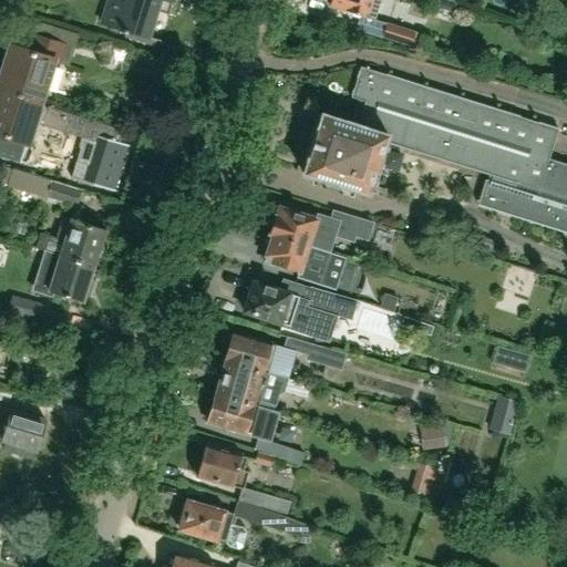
[(169,14),(173,0),(126,0),(125,2),(116,0),(107,0),(101,22),(123,30),(122,32),(130,34),(131,32),(156,40),(161,42),(161,41),(151,38),(158,11),(169,14)]
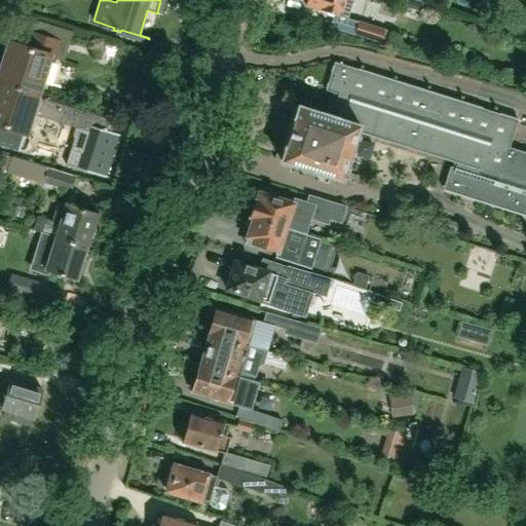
[(346,16),(350,0),(306,0),(305,4),(346,16)]
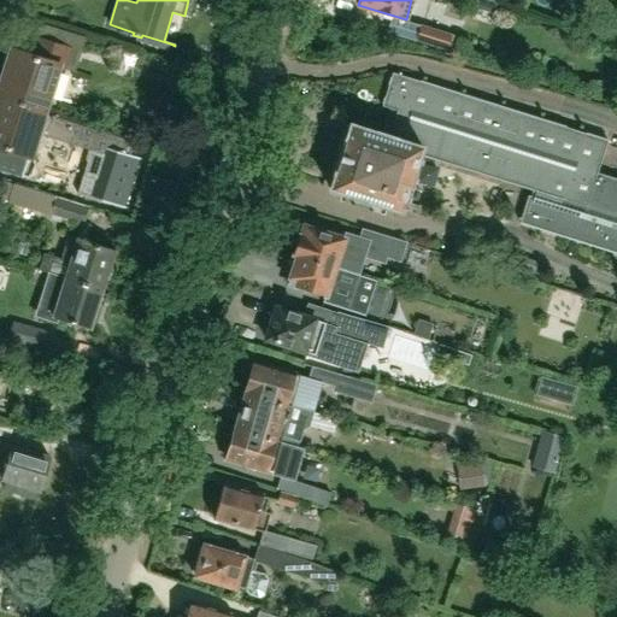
[(47,111),(62,66),(76,71),(86,39),(36,23),(16,51),(15,51),(0,97),(47,111)]
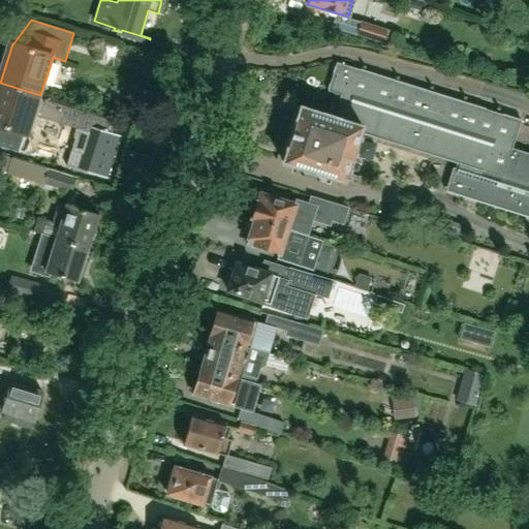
[(383,43),(387,30),(361,22),(356,34),(383,43)]
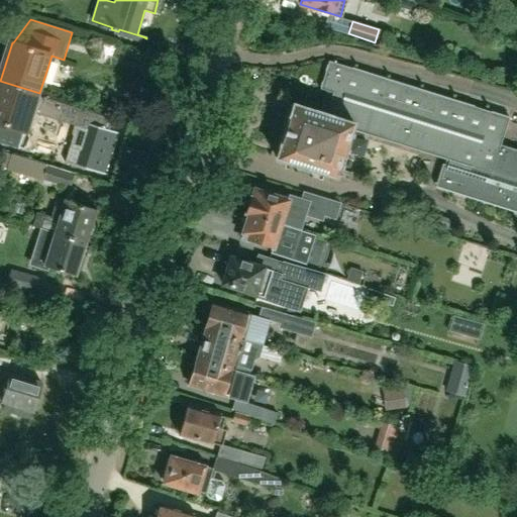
[(118,31),(117,35),(140,42),(142,36),(119,29),(118,31)]
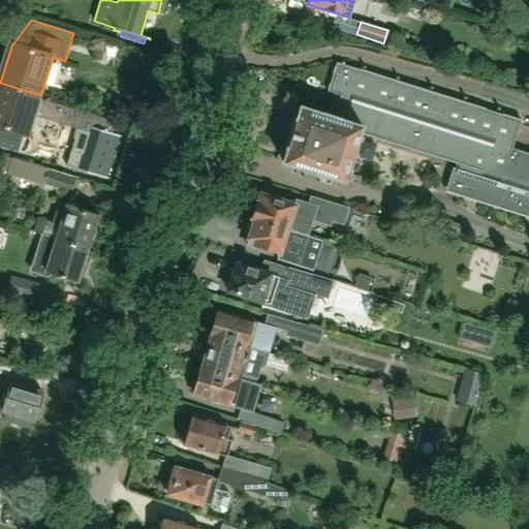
[(528,156),(510,150),(520,121),(336,62),(327,92),(339,96),(332,117),(299,106),(281,161),(342,181),(359,131),(458,163),(456,169),(450,167),(443,191),(528,218),(528,156)]
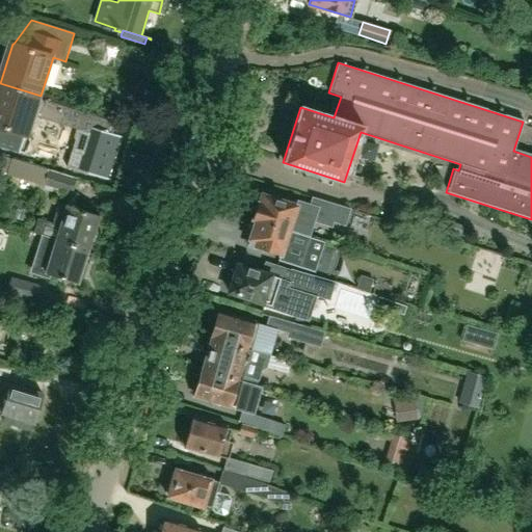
[(110,181),(124,138),(112,135),(116,121),(41,97),(41,96),(0,83),(0,126),(0,127),(0,145),(22,153),(34,116),(81,131),(69,167),(110,181)]
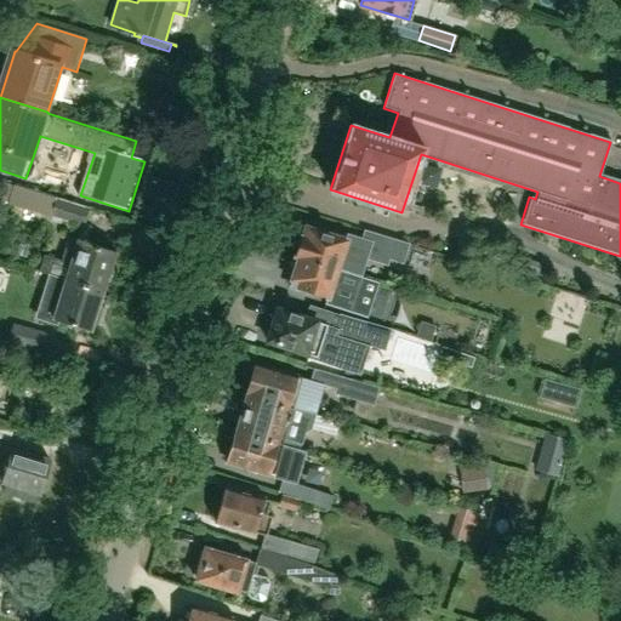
[(144,197),(172,205),(178,186),(151,177),(144,197)]
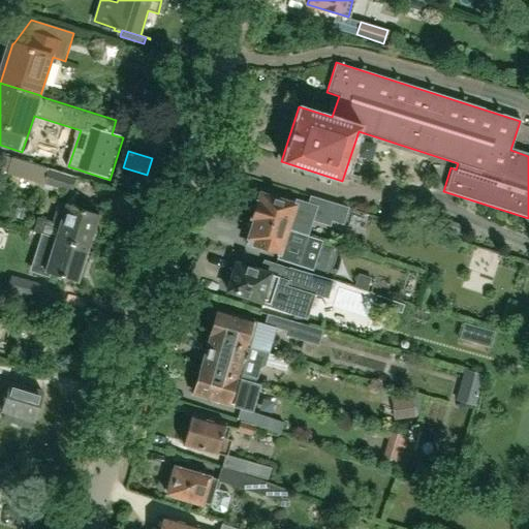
[(69,191),(74,176),(9,155),(5,172),(69,191)]
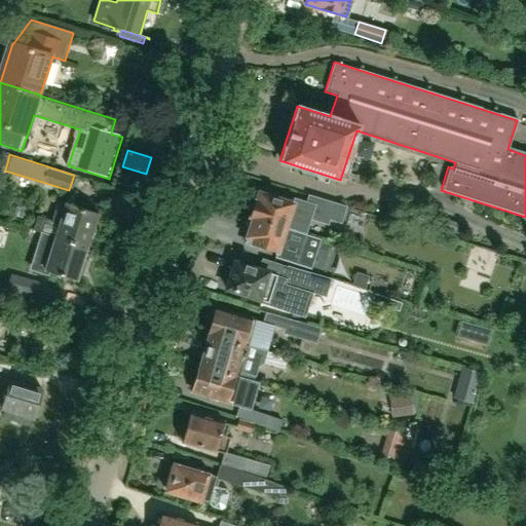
[(295,199),(294,203),(258,191),(254,202),(249,204),(247,210),(250,213),(249,216),(285,227),(305,234),(310,218),(328,224),(330,219),(341,222),(346,208),(310,195),(307,203),(295,199)]
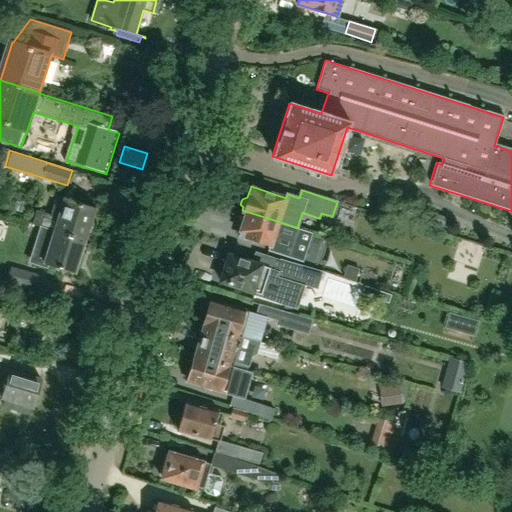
[(85,239),(95,207),(63,197),(62,199),(57,197),(51,215),(35,210),(31,223),(40,226),(54,230),(54,229),(85,239)]
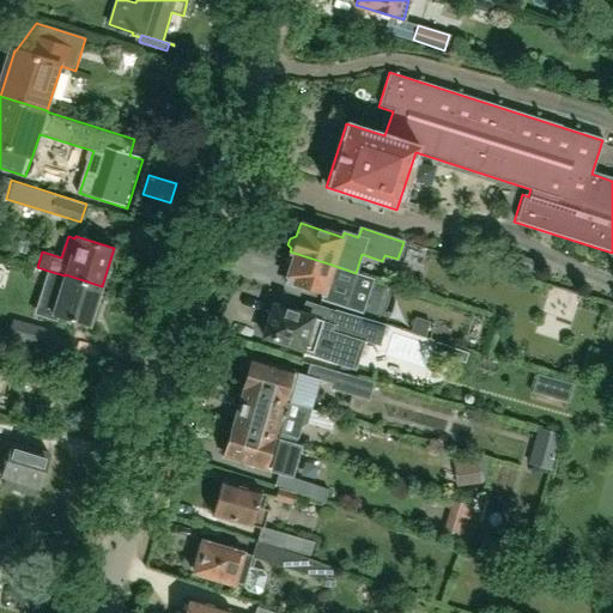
[(332,265),(290,252),(285,266),(289,269),(285,281),(322,293),(320,299),(362,314),(365,303),(352,299),(359,275),(360,274),(356,273),(332,265)]
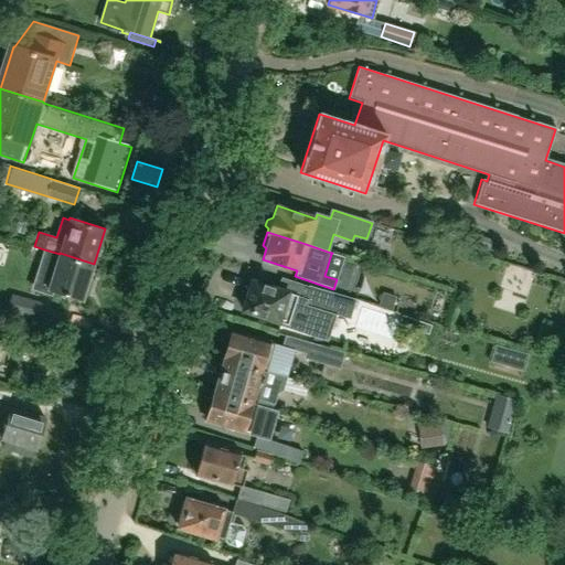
[(82,299),(94,264),(60,253),(60,254),(44,249),(31,290),(52,297),(54,290),(82,299)]
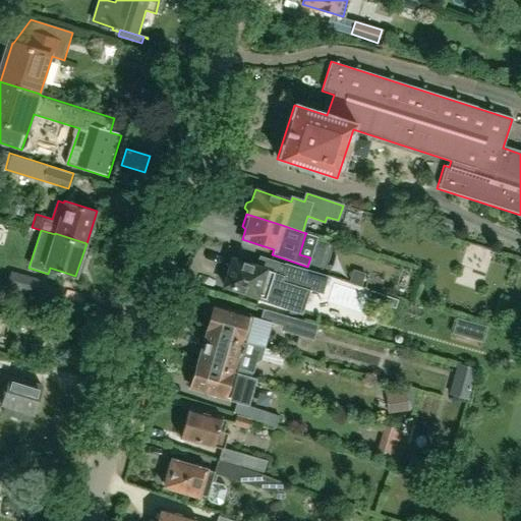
[(322,294),(328,276),(259,255),(256,267),(232,258),(226,276),(224,275),(222,280),(225,281),(224,285),(240,291),(239,294),(265,302),(270,287),(273,288),(280,283),(280,281),(322,294)]
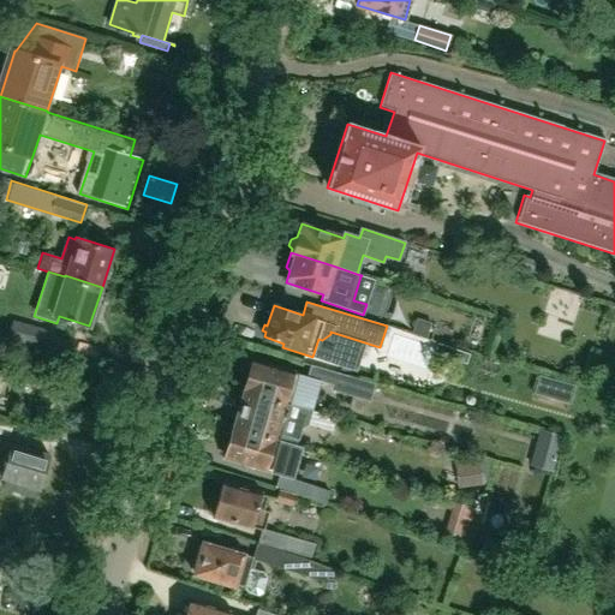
[(417,318),(412,334),(427,338),(431,323),(417,318)]
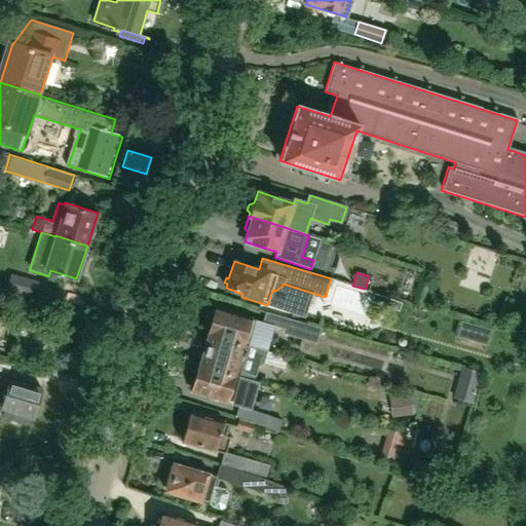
[(42,284),(11,274),(7,287),(39,295),(42,284)]
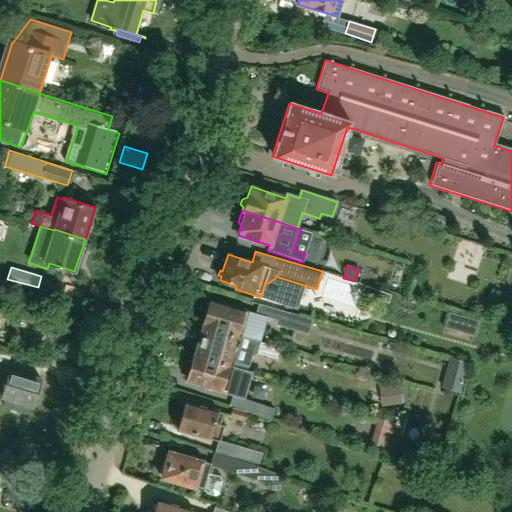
[(209,300),(202,327),(204,327),(204,328),(259,344),(267,317),(277,320),(275,324),(308,334),(312,318),(299,315),(259,303),(256,314),(248,311),(209,300)]
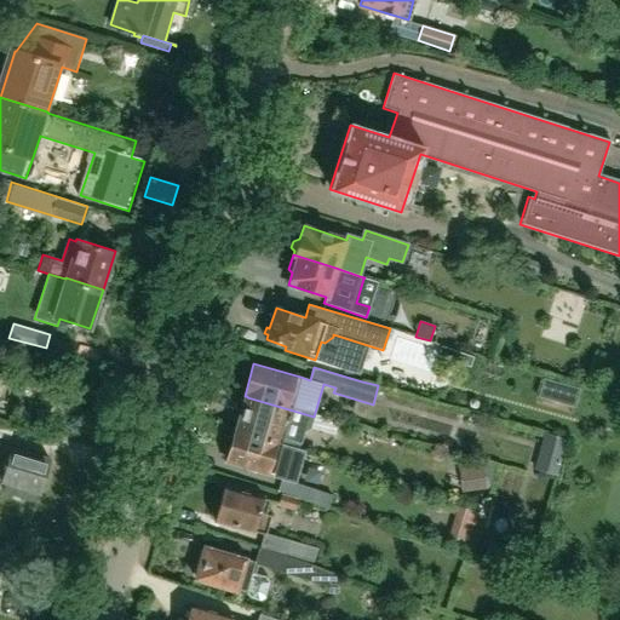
[(240,422),(237,429),(282,442),(281,445),(299,449),(300,445),(302,445),(305,432),(305,431),(308,430),(310,429),(311,428),(314,417),(247,397),(244,408),(241,409),(237,419),(240,422)]
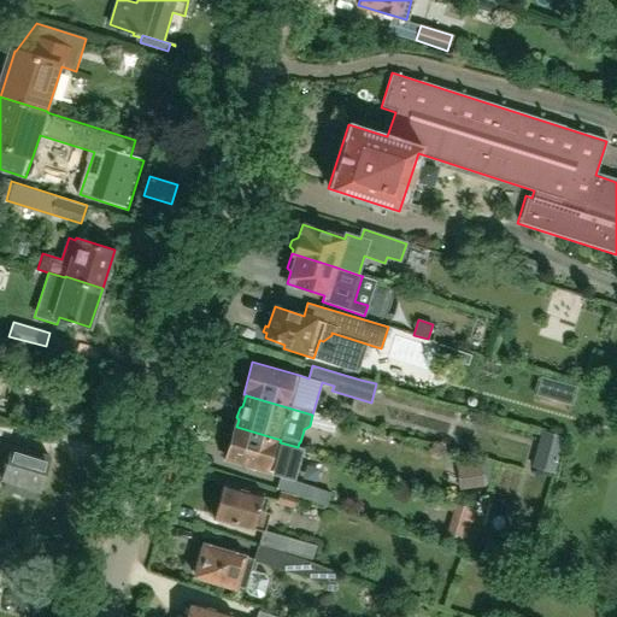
[(0,435),(10,439),(13,424),(0,419),(0,435)]
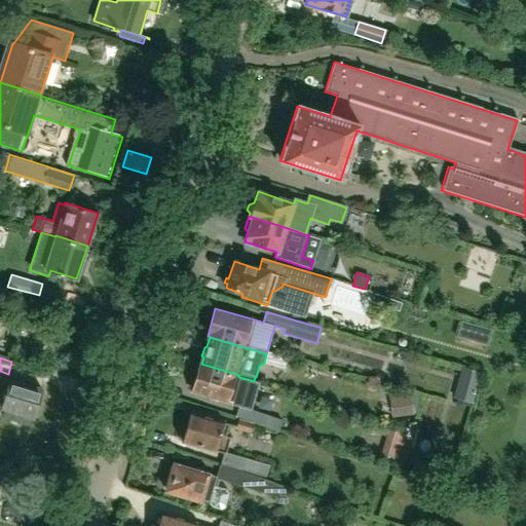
[(199,364),(191,391),(231,403),(239,405),(239,406),(251,410),(258,382),(254,381),(238,377),(239,375),(201,364),(201,365),(199,364)]
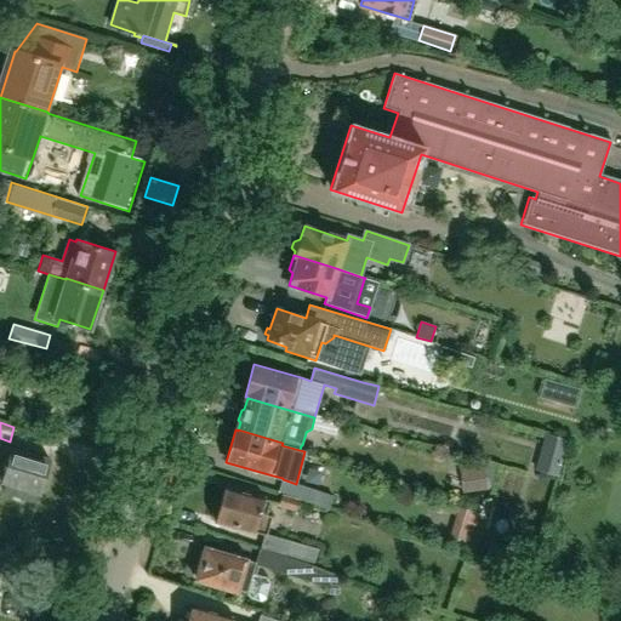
[(0,482),(39,494),(49,461),(0,446),(0,462),(5,465),(0,482)]
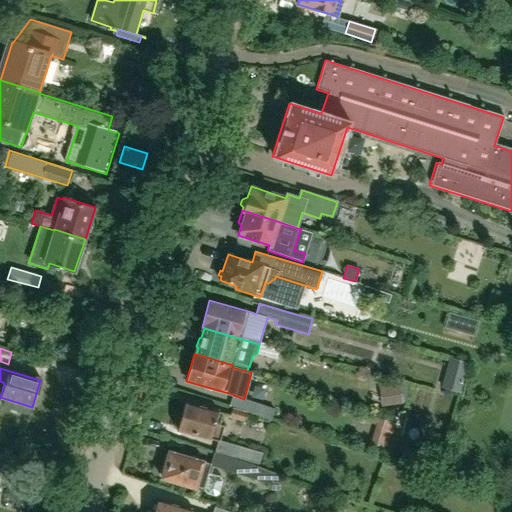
[(381,406),(401,404),(401,402),(408,401),(406,385),(399,386),(399,385),(379,388),(381,406)]
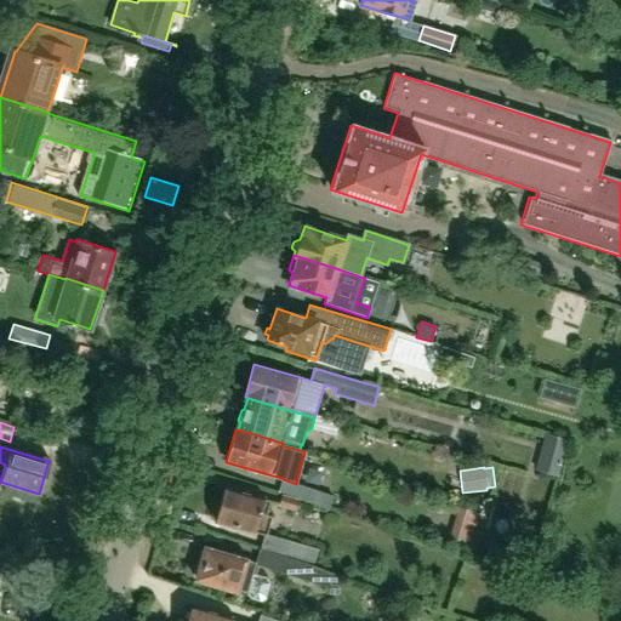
[(283,479),(278,493),(283,494),(300,500),(312,503),(329,508),(334,495),(317,490),(296,484),(283,479)]
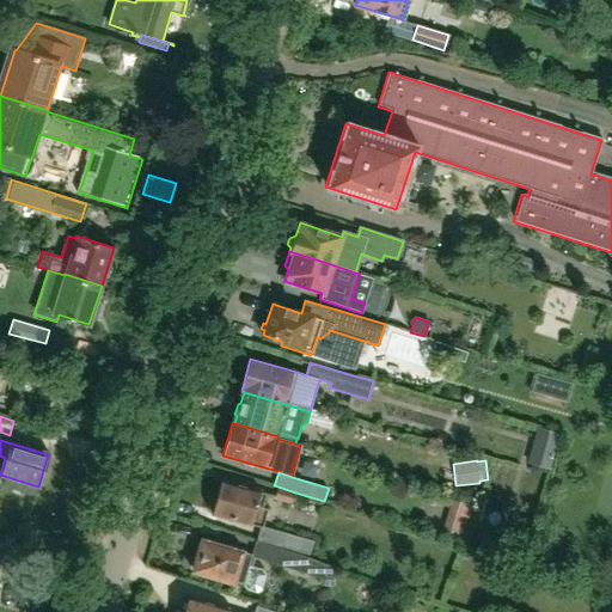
[(261,507),(264,494),(220,482),(216,494),(214,493),(208,501),(208,510),(212,512),(210,513),(258,527),(262,528),(262,526),(268,509),(261,507)]
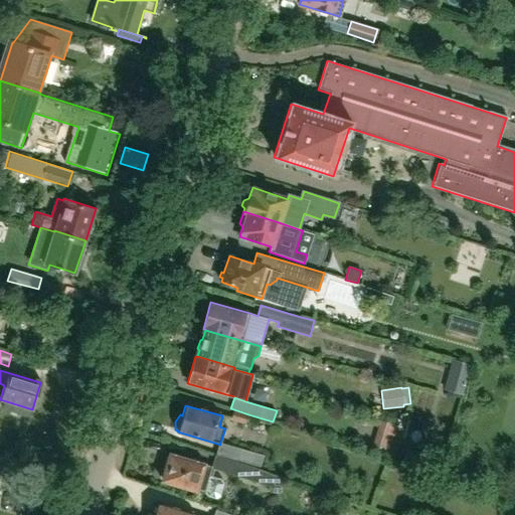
[(234,409),(231,420),(245,424),(248,414),(234,409)]
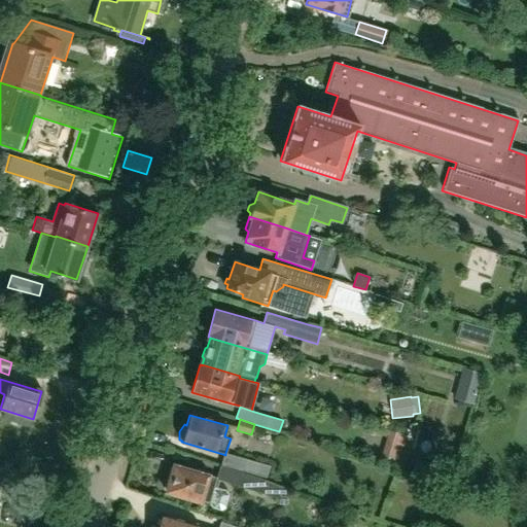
[(399,460),(408,435),(391,430),(384,455),(399,460)]
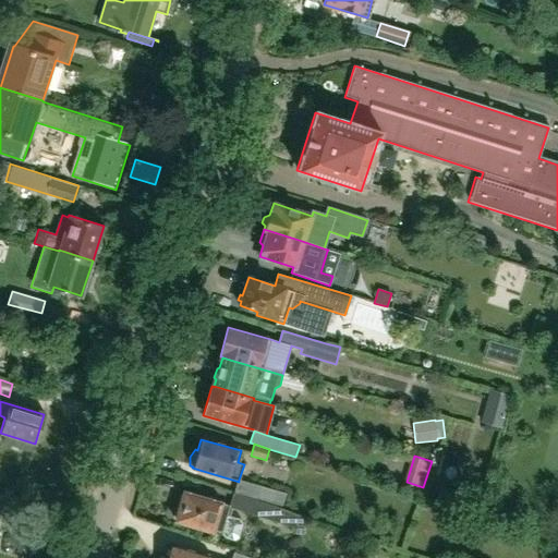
[(235,481),(232,493),(280,508),(284,493),(239,480),(239,482),(235,481)]
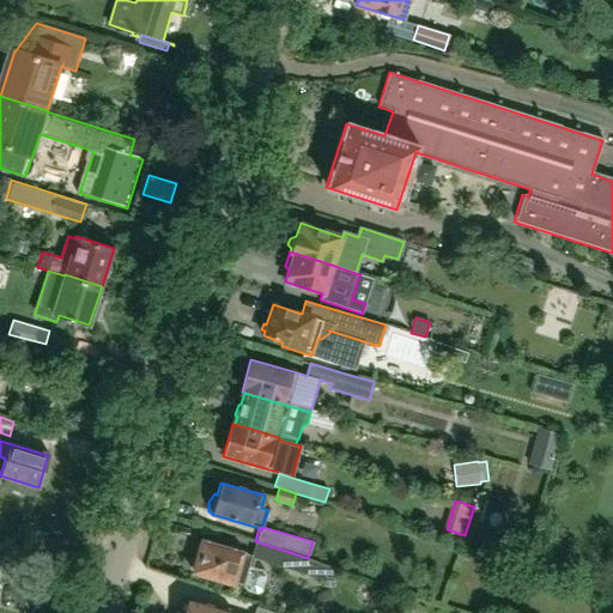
[(511,541),(486,534),(480,553),(505,560),(511,541)]
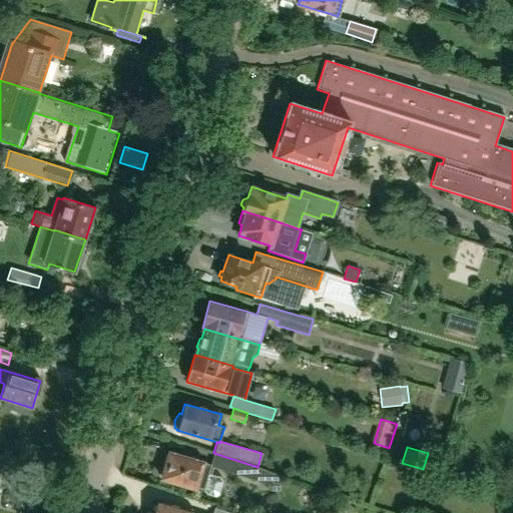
[(160,475),(163,476),(163,478),(195,487),(196,485),(204,488),(203,490),(206,494),(214,496),(218,494),(222,482),(220,477),(208,473),(210,466),(209,466),(209,465),(202,463),(203,460),(189,456),(188,459),(170,453),(166,464),(163,463),(160,475)]
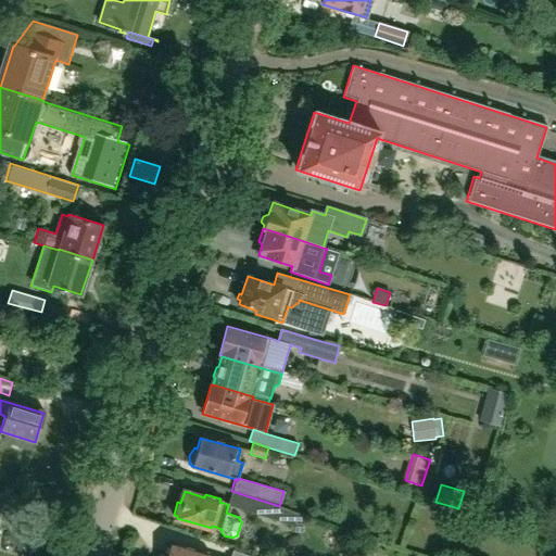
[(278,507),(279,506),(231,491),(227,504),(227,505),(228,505),(301,527),(304,516),(278,507)]
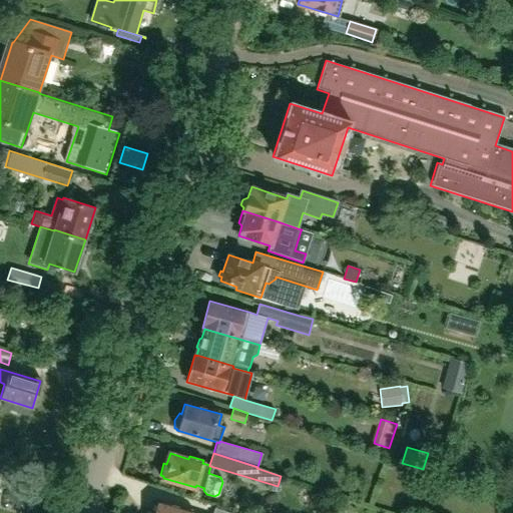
[(212,512),(191,512),(192,510),(156,500),(152,512),(151,511),(149,512),(228,512),(214,508),(212,512)]
